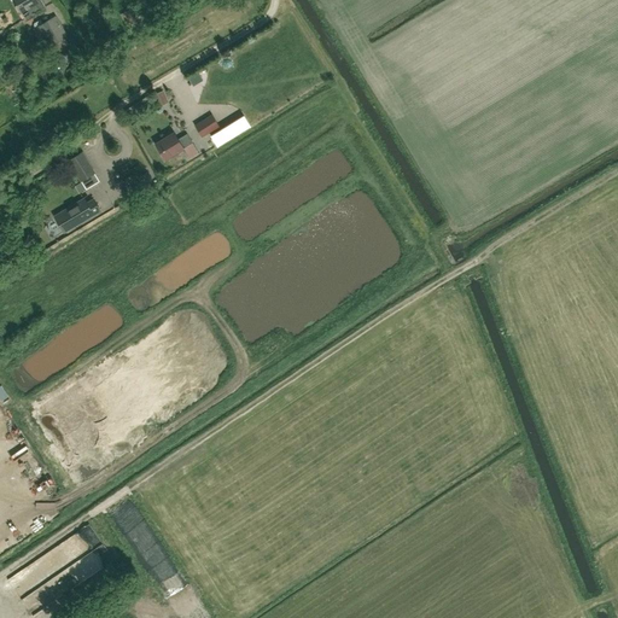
[(13,0),(21,12),(22,12),(27,21),(36,16),(34,13),(46,6),(42,0),(41,0),(13,0)]
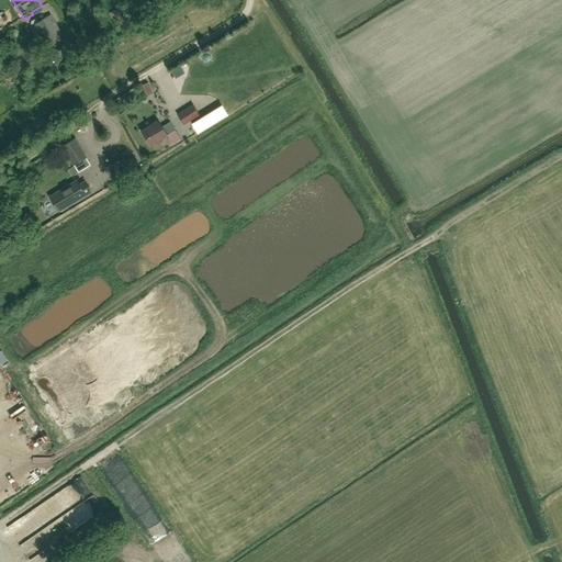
[(55,37),(62,34),(51,14),(33,25),(32,26),(36,35),(37,34),(44,44),(47,42),(51,47),(58,43),(55,37)]
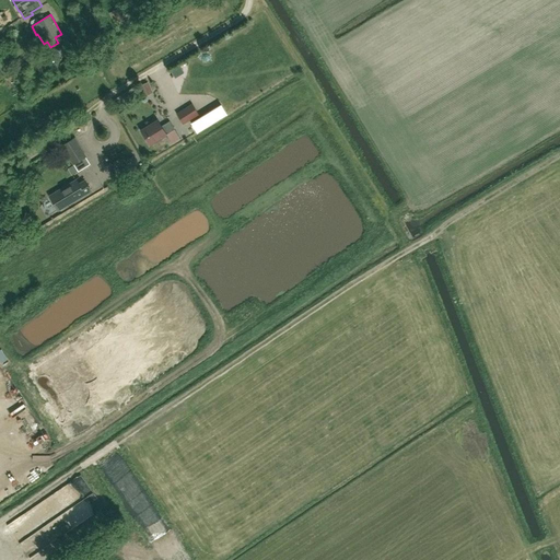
[(0,48),(15,48),(15,38),(0,39),(0,48)]
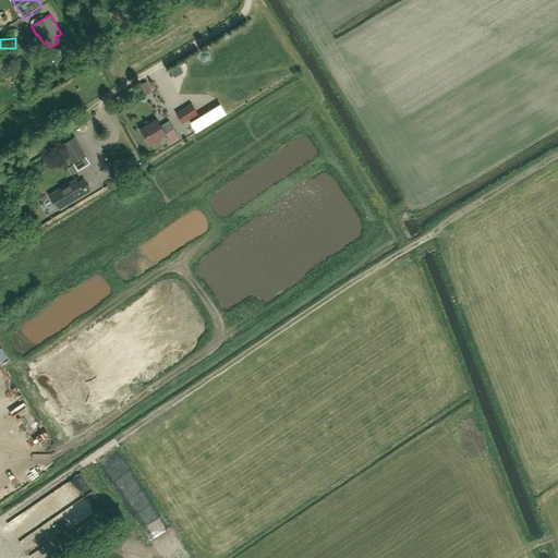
[(182,123),(198,113),(192,104),(176,113),(182,123)]
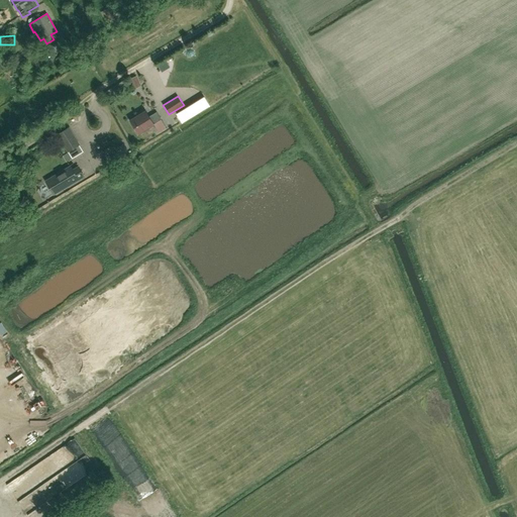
[(183,122),(206,110),(202,101),(179,114),(183,122)]
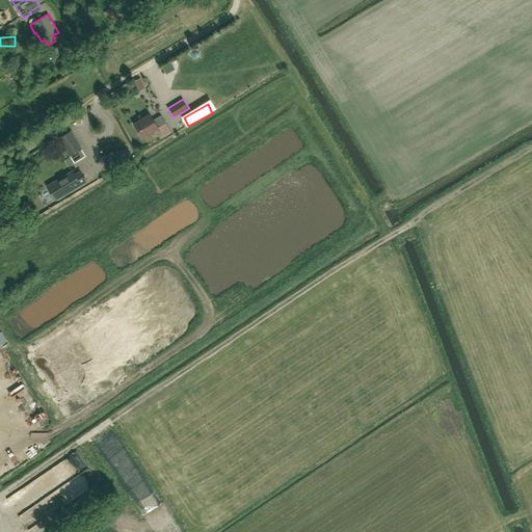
[(154,120),(151,113),(134,124),(143,137),(158,128),(160,131),(167,127),(165,123),(166,123),(161,115),(154,120)]
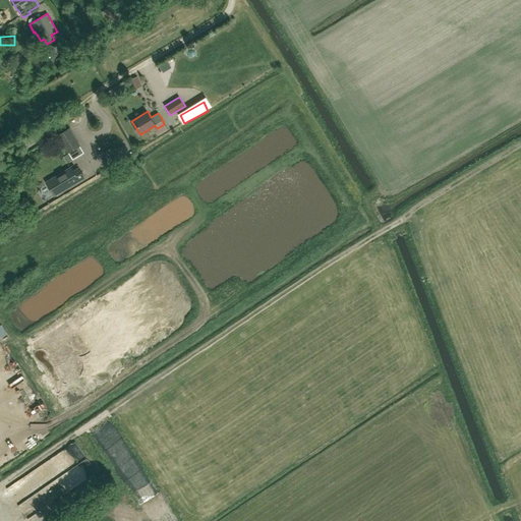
[(73,160),(84,153),(69,128),(58,135),(73,160)]
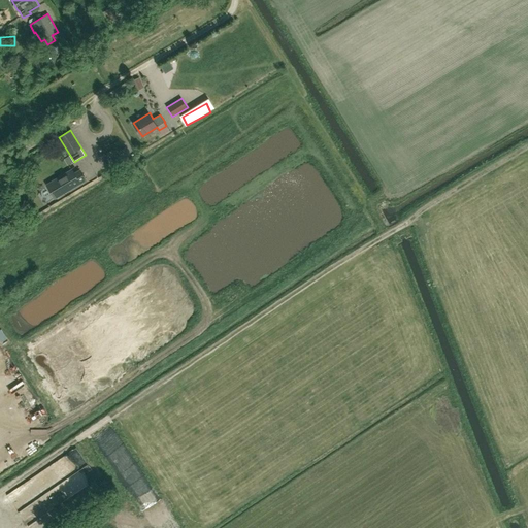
[(75,173),(72,169),(47,185),(55,198),(87,179),(80,170),(75,173)]
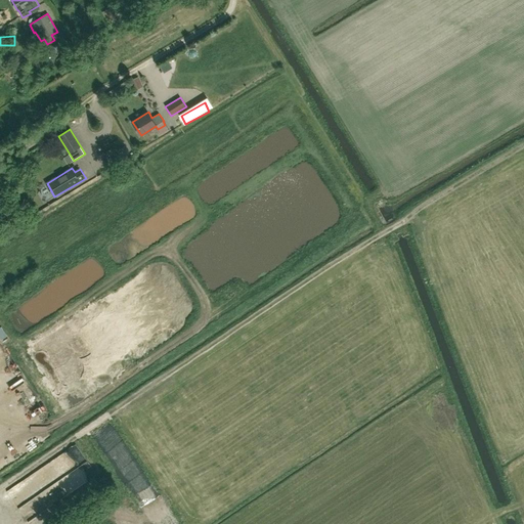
[(6,326),(0,330),(0,350),(15,341),(6,326)]
